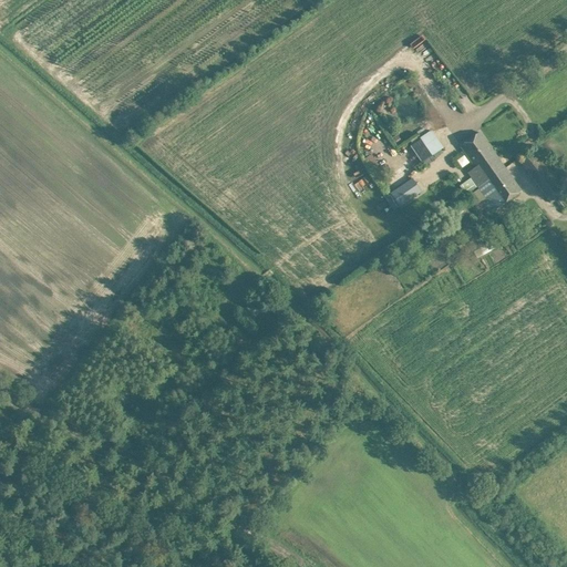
[(422,161),(443,148),(432,131),(411,143),(422,161)]
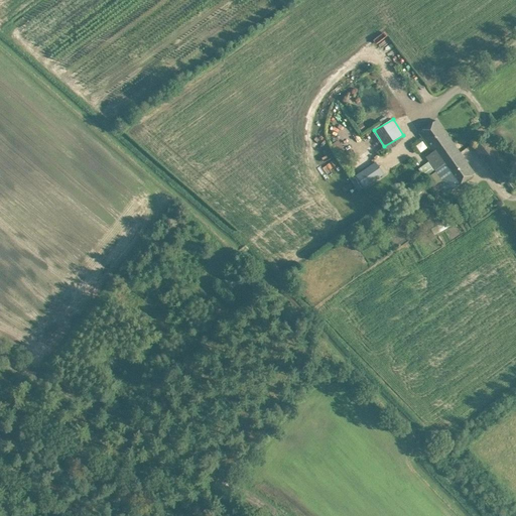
[(474,174),(460,153),(436,120),(418,133),(432,152),(425,157),(435,170),(449,191),(466,180),(474,174)]
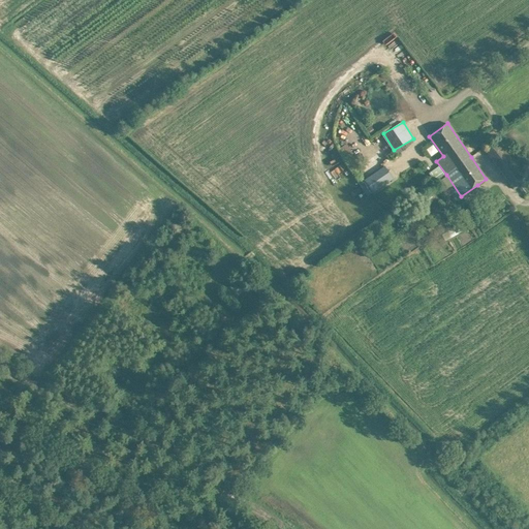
[(528,172),(528,170),(521,159),(524,157),(520,152),(517,154),(504,137),(487,152),(510,185),(528,173),(528,172)]
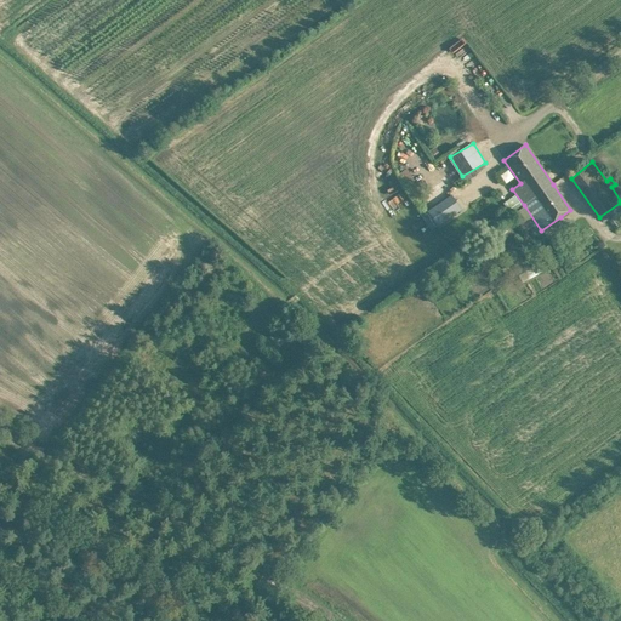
[(408,167),(400,172),(405,183),(414,180),(408,167)]
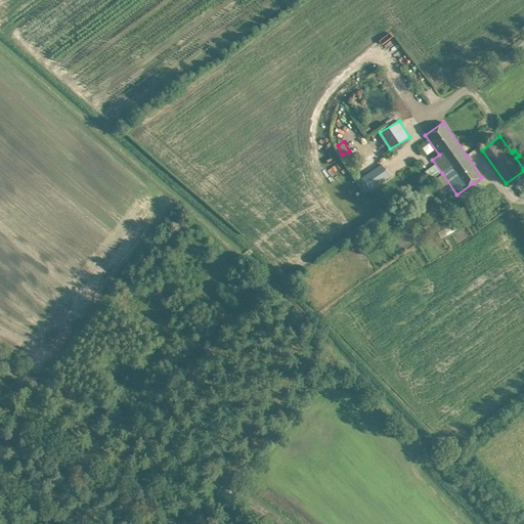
[(360,178),(368,190),(390,176),(381,164),(360,178)]
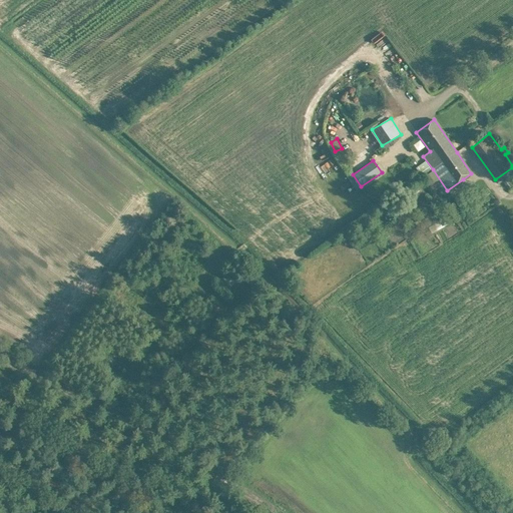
[(462,198),(455,202),(461,210),(467,205),(462,198)]
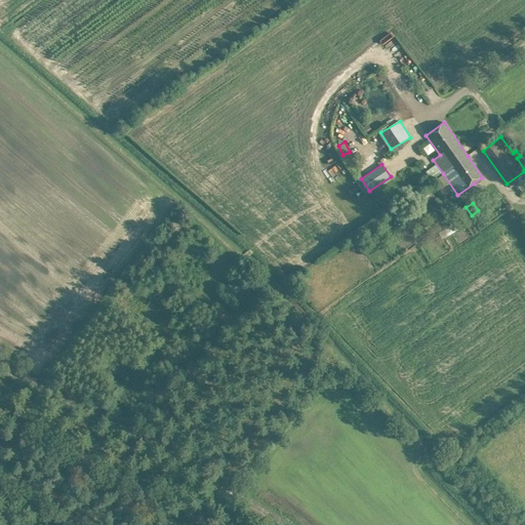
[(459,221),(465,229),(474,224),(463,207),(456,212),(462,220),(459,221)]
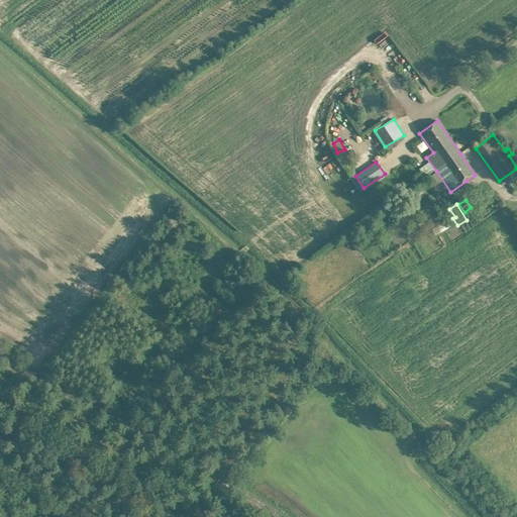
[(447,221),(435,228),(438,234),(451,227),(447,221)]
